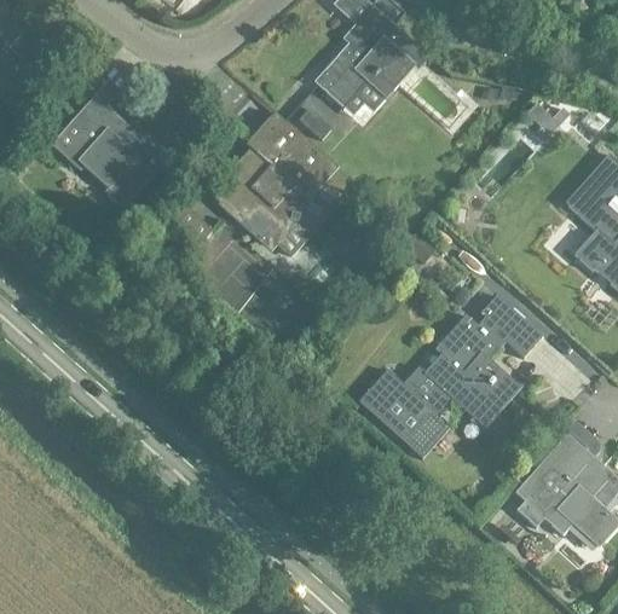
[(404,13),(390,0),(376,0),(361,18),(367,23),(313,81),(352,116),(362,104),(371,113),(415,65),(419,68),(428,56),(406,35),(394,24),(404,13)]
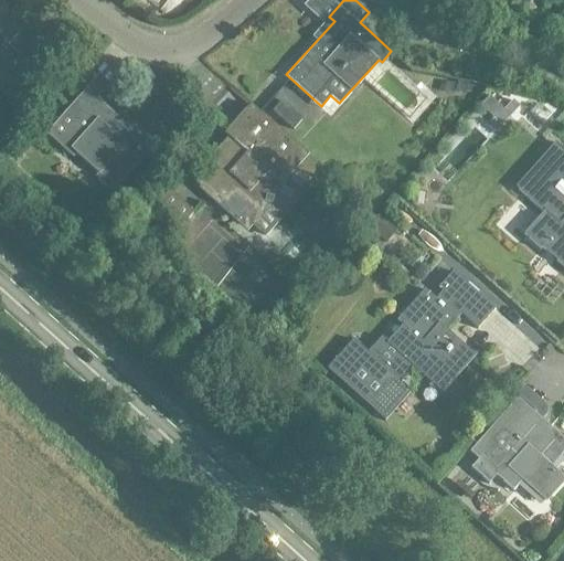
[(470,91),(471,83),(440,77),(438,87),(454,91),(455,88),(470,91)]
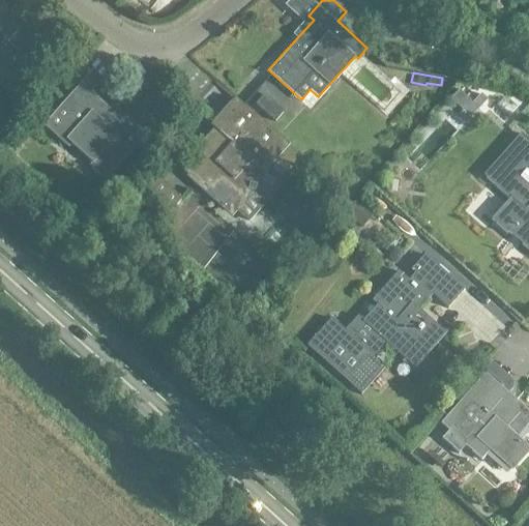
[(104,178),(145,133),(128,118),(124,122),(79,82),(41,123),(104,178)]
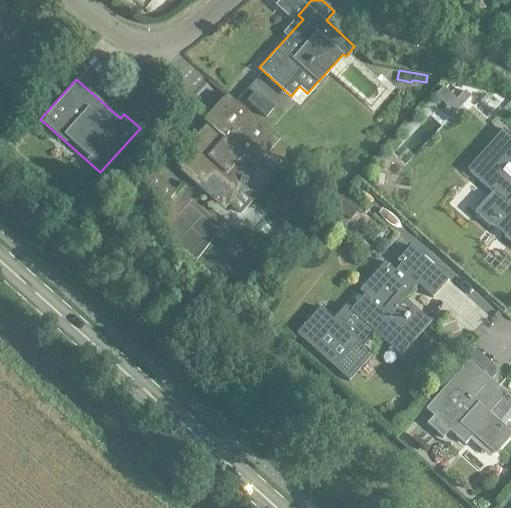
[(265,116),(274,106),(255,88),(245,99),(265,116)]
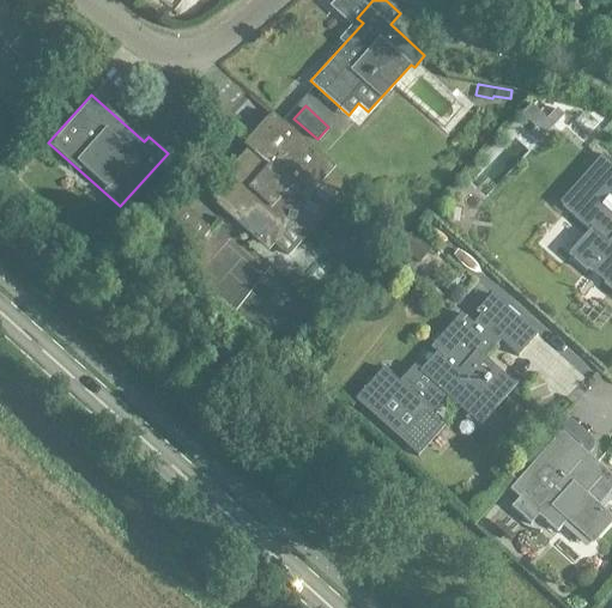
[(313,223),(350,181),(272,111),(244,141),(253,149),(211,195),(238,220),(241,218),(270,243),(300,210),(313,223)]
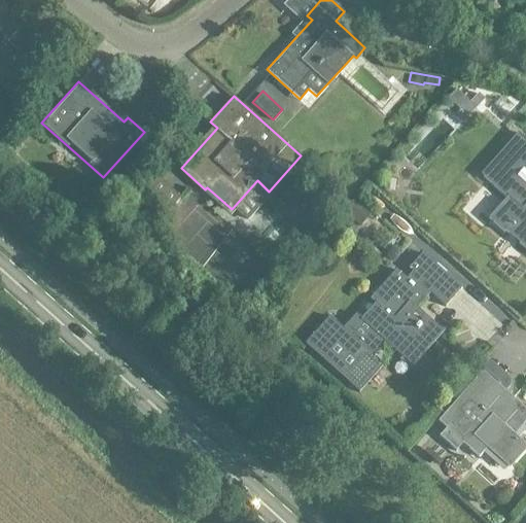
[(525,138),(518,132),(481,172),(504,193),(485,214),(503,230),(505,228),(522,243),(525,246),(525,138)]
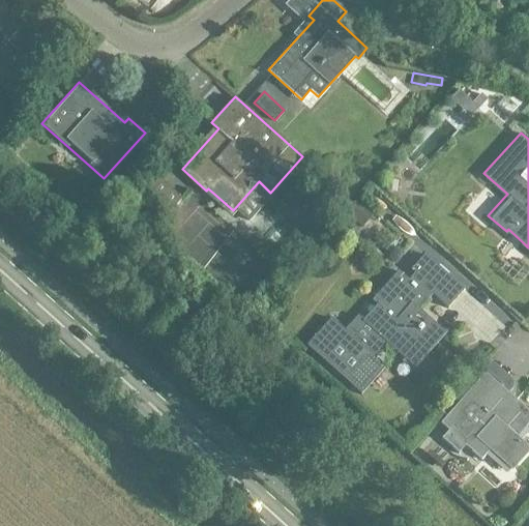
[(307,344),(361,391),(386,363),(376,355),(393,335),(419,358),(444,331),(418,308),(433,291),(447,304),(463,287),(423,252),(410,266),(415,270),(409,276),(398,267),(371,297),(382,307),(368,322),(364,319),(353,331),(348,326),(346,328),(332,316),(307,344)]
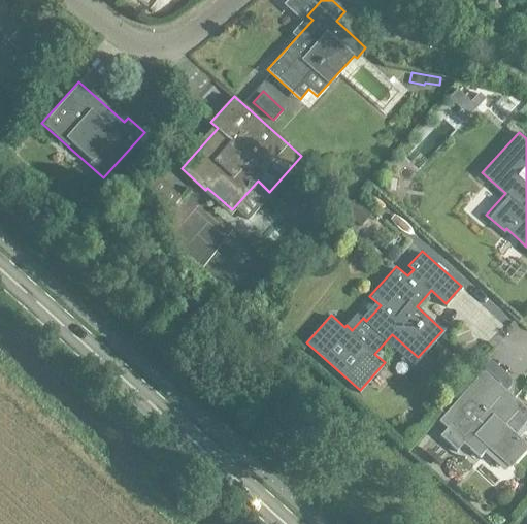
[(504,386),(514,380),(499,360),(491,365),(504,386)]
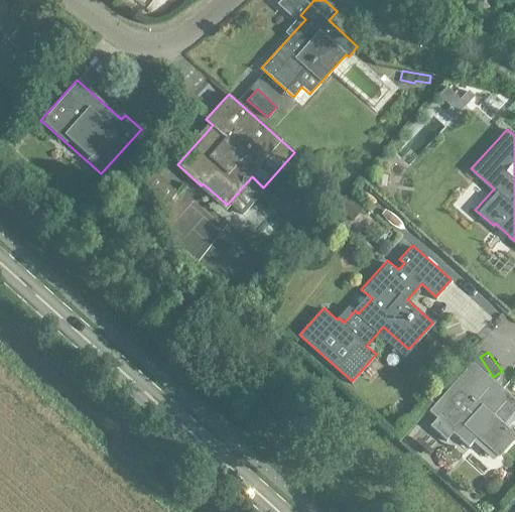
[(467,367),(441,395),(428,410),(435,417),(429,424),(445,438),(452,431),(467,444),(475,436),(496,456),(514,435),(501,424),(514,408),(514,399),(494,380),(488,386),(467,367)]
